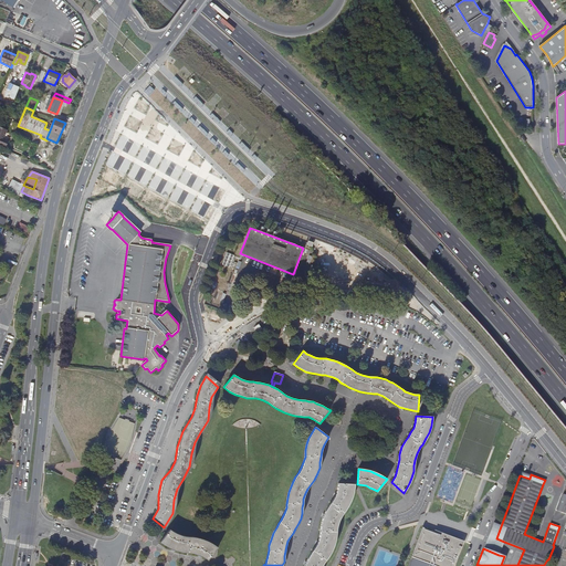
[(322,565),(324,563),(327,558),(331,554),(333,549),(335,543),(336,536),(336,530),(337,525),(339,521),(342,516),(345,512),(349,505),(352,500),(353,493),(353,484),(338,483),(337,491),(335,495),(334,499),(331,504),(327,509),(324,514),(322,521),(321,528),(321,532),(320,536),(318,542),(317,545),(314,549),(311,554),(307,558),(306,564),(304,565),(322,565)]
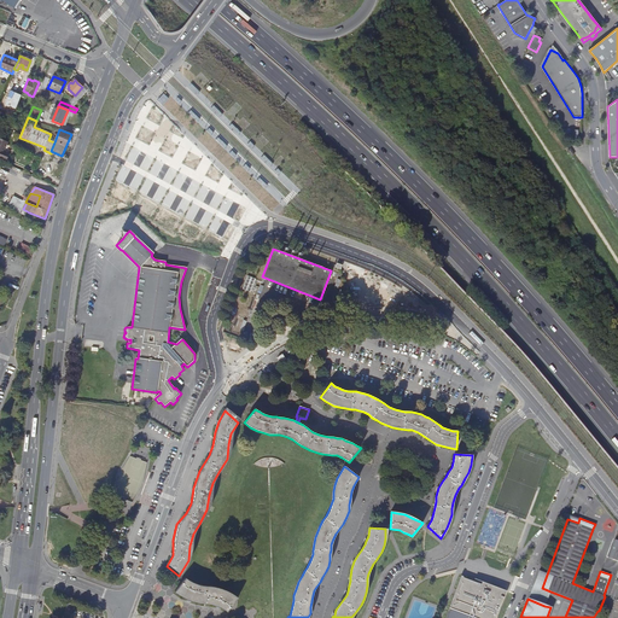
[(538,571),(528,599),(544,606),(551,592),(542,588),(547,575),(538,571)]
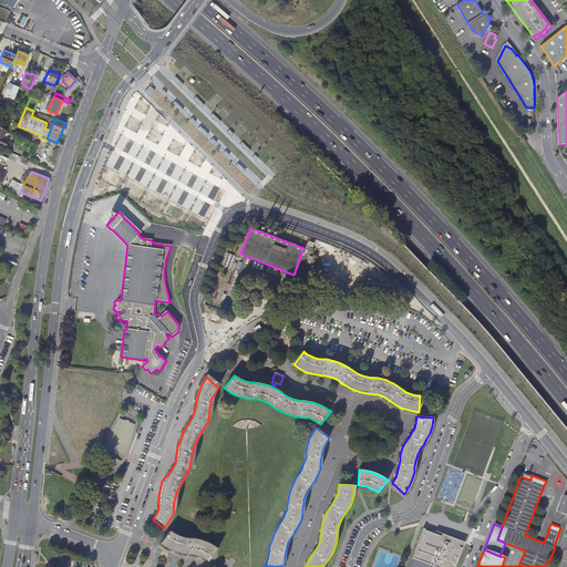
[(465,542),(443,534),(442,536),(424,529),(420,543),(410,566),(454,566),(462,547),(463,548),(464,543),(465,543),(465,542)]
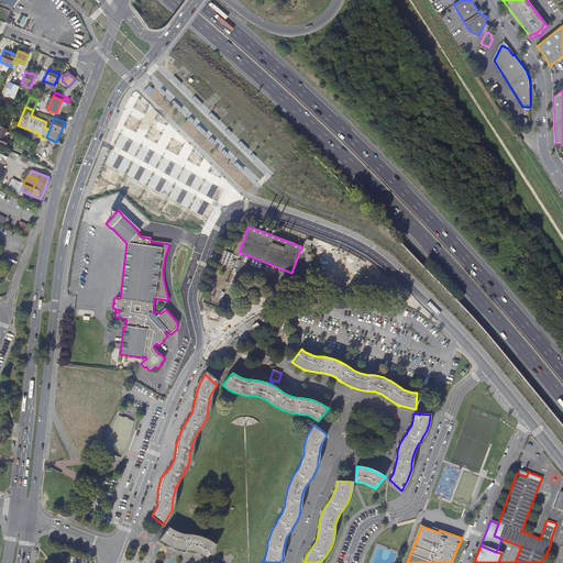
[(183,533),(168,527),(157,540),(168,548),(183,551),(194,551),(203,558),(217,544),(210,539),(198,534),(183,533)]
